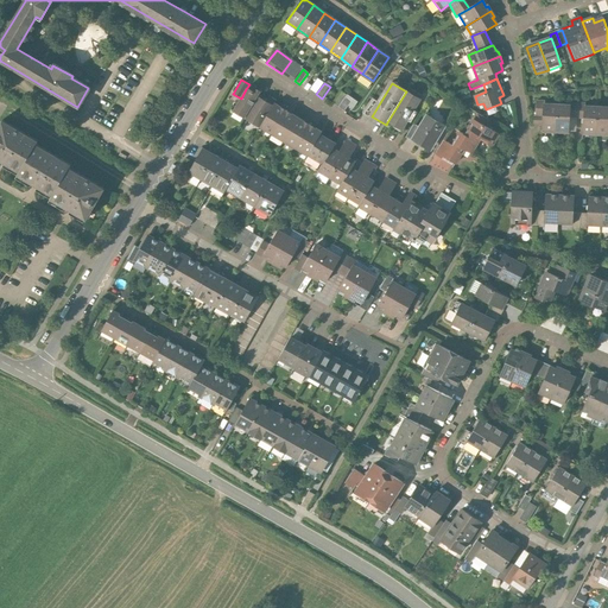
[(233,112),(245,119),(258,99),(260,93),(254,90),(253,93),(246,89),(241,99),(233,112)]
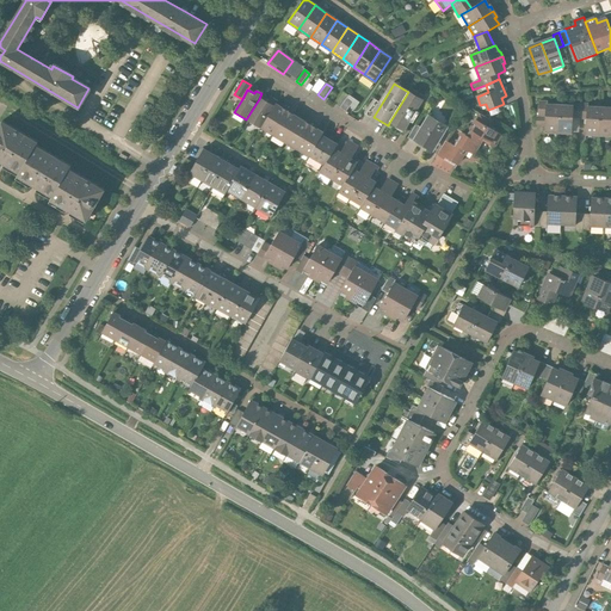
[(423,100),(408,92),(389,123),(403,131),(419,106),(423,100)]
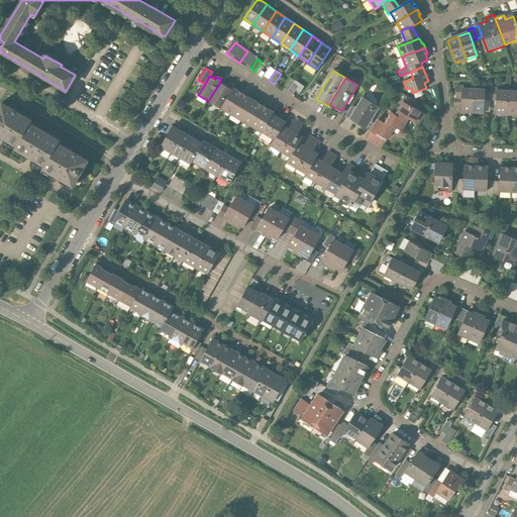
[(354,90),(359,93),(367,81),(362,78),(357,85),(354,90)]
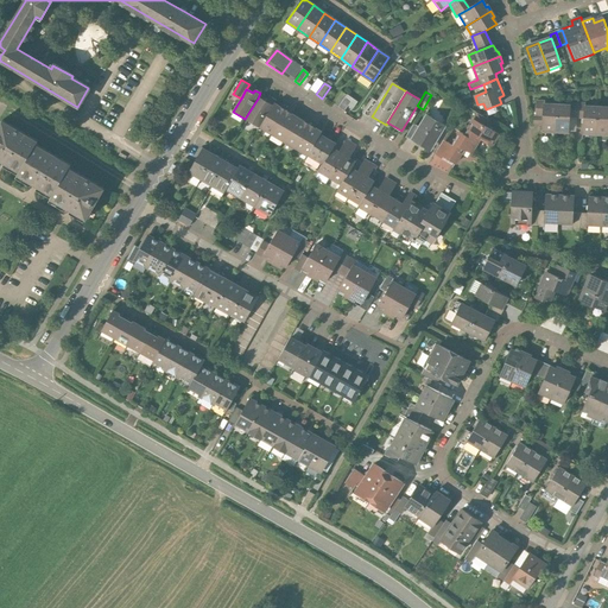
[(334,103),(344,112),(352,102),(346,99),(347,96),(341,93),(334,103)]
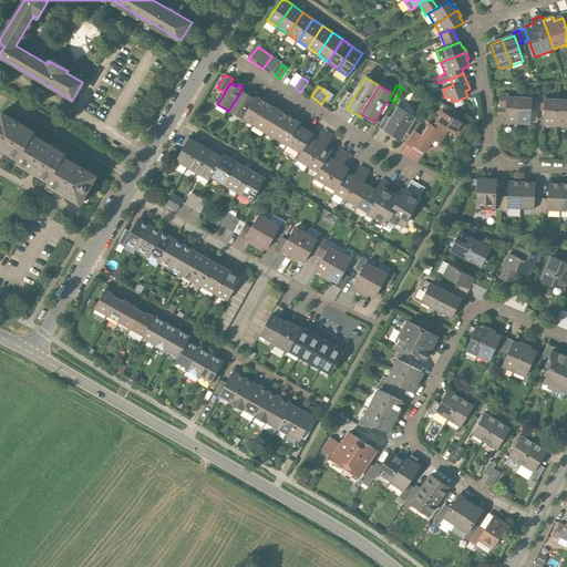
[(228,111),(243,120),(255,98),(257,94),(253,91),(249,96),(240,92),(228,111)]
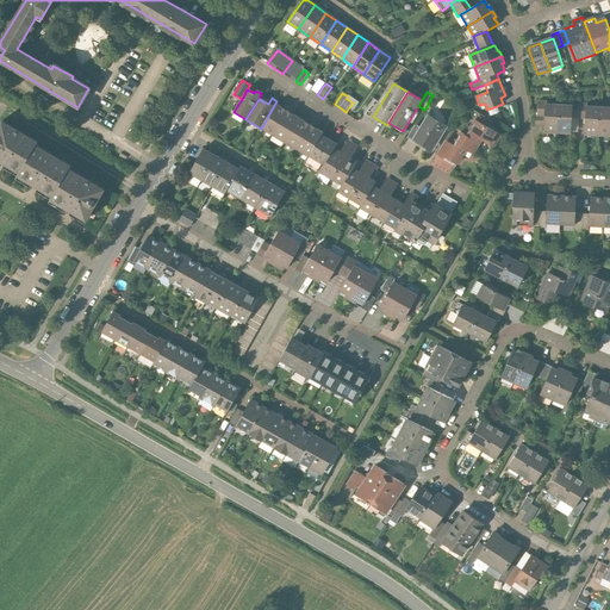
[(536,126),(545,128),(546,105),(546,101),(539,101),(539,117),(536,117),(536,126)]
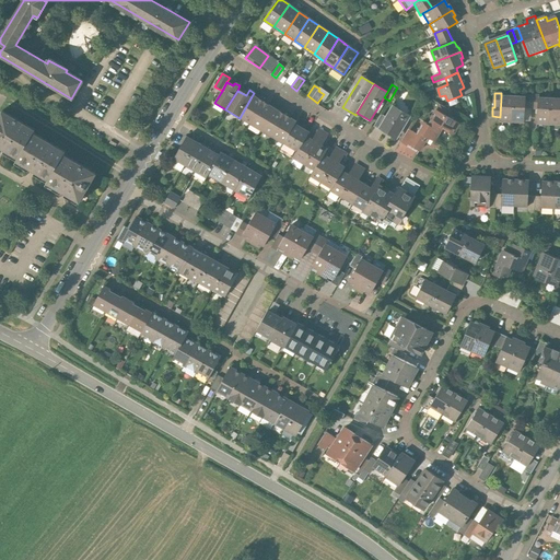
[(524,109),(538,109),(538,98),(539,95),(525,95),(525,97),(524,109)]
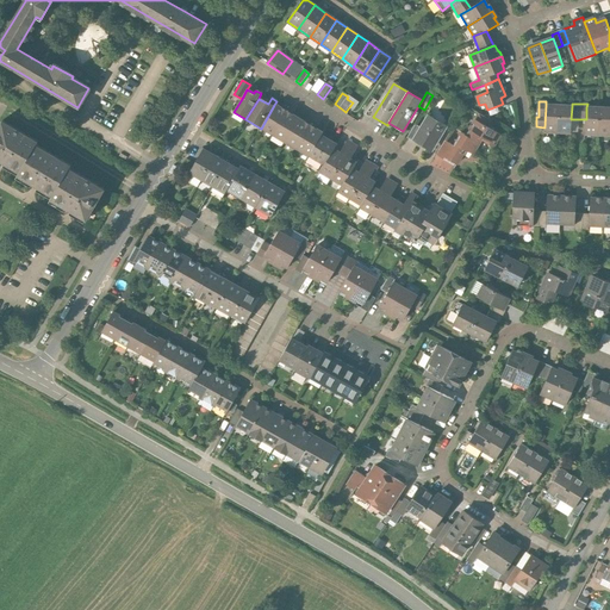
[(261,129),(273,136),(286,112),(274,105),(261,129)]
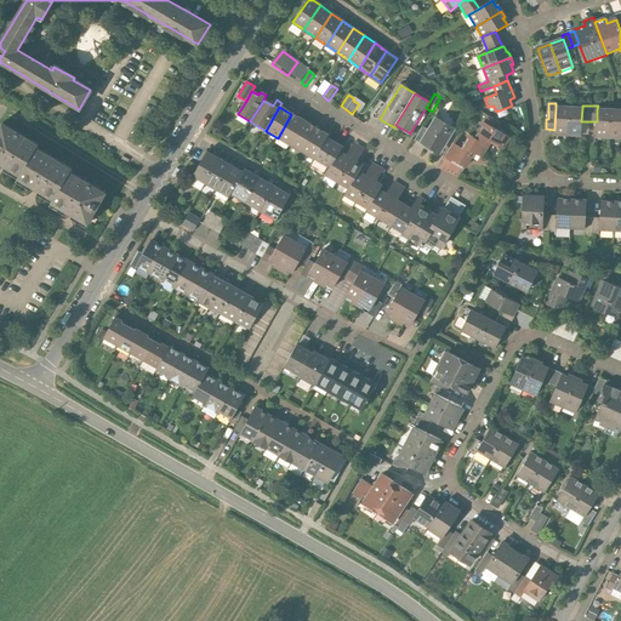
[(554,134),(568,135),(569,107),(556,107),(554,130),(554,134)]
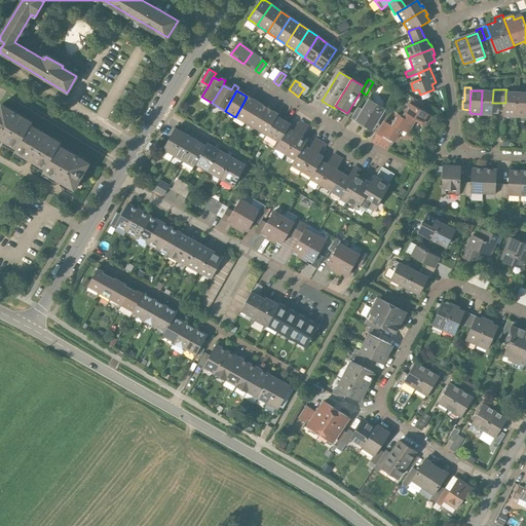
[(493,91),(482,90),(481,114),(492,114),(492,103),(493,91)]
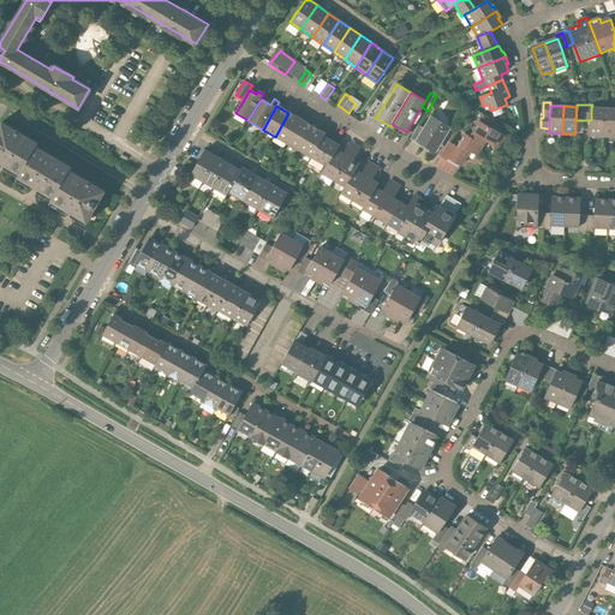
[(590,135),(603,135),(605,108),(591,108),(591,120),(590,135)]
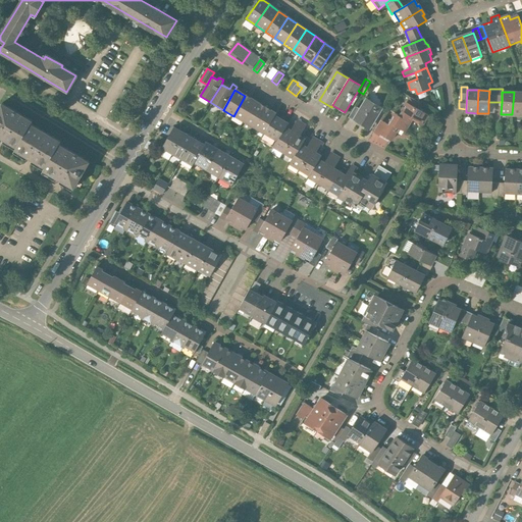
[(521,92),(514,92),(512,114),(521,114),(521,92)]
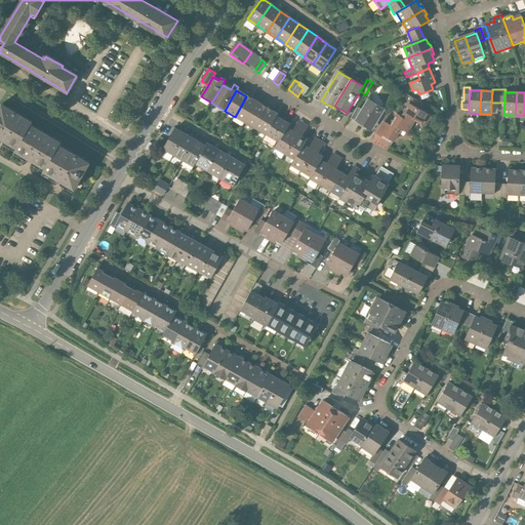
[(235,117),(245,123),(256,103),(246,96),(235,117)]
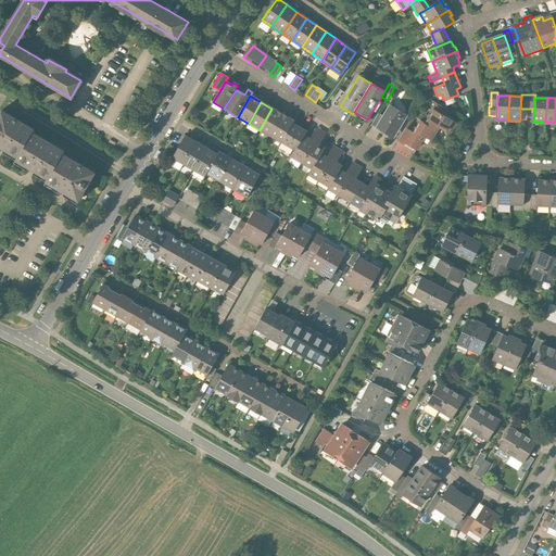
[(437,104),(433,110),(446,117),(450,112),(437,104)]
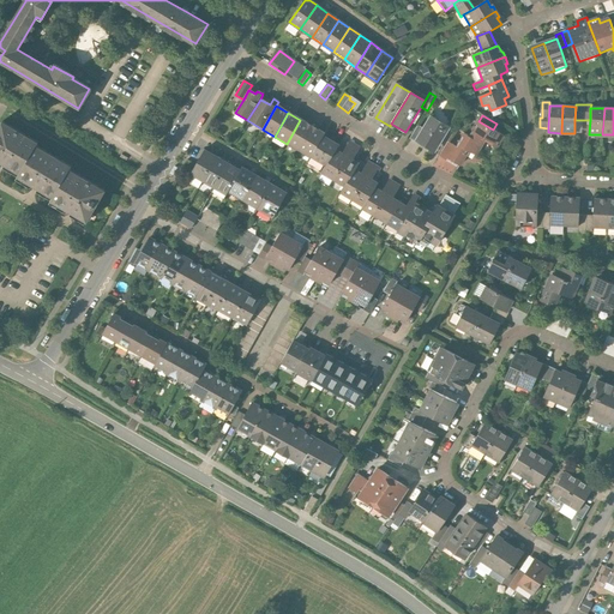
[(432,118),(425,130),(416,143),(434,154),(450,128),(432,118)]
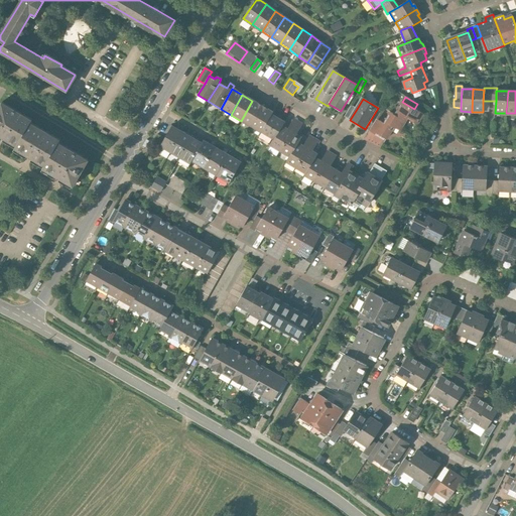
[(241,121),(251,127),(262,107),(252,101),(241,121)]
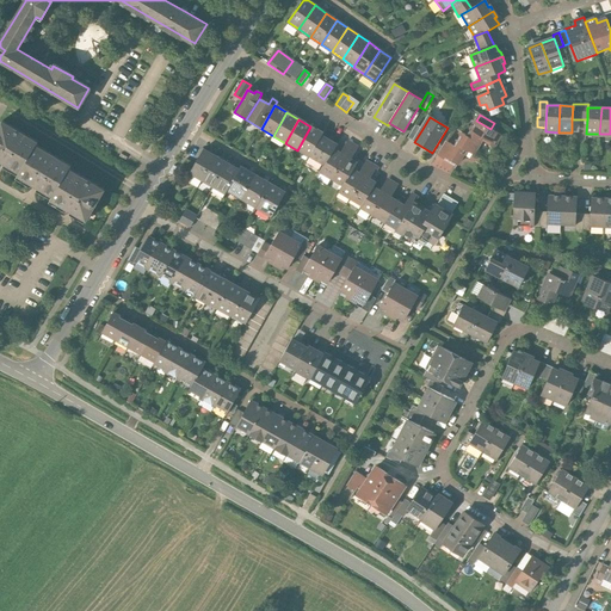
[(476,121),(468,136),(474,140),(476,135),(483,140),(495,146),(501,135),(491,129),(476,121)]
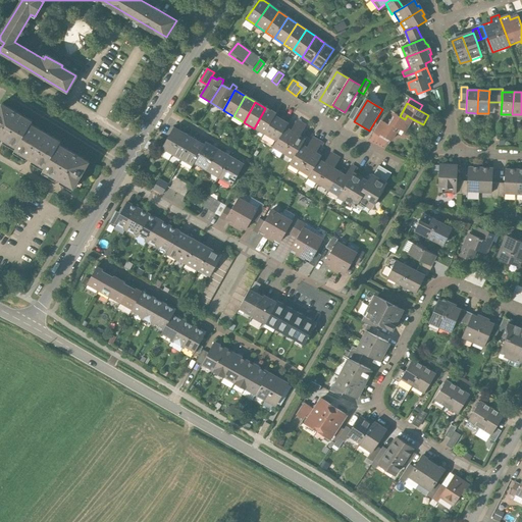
[(0,107),(0,136),(18,147),(31,124),(33,121),(2,104),(0,107)]
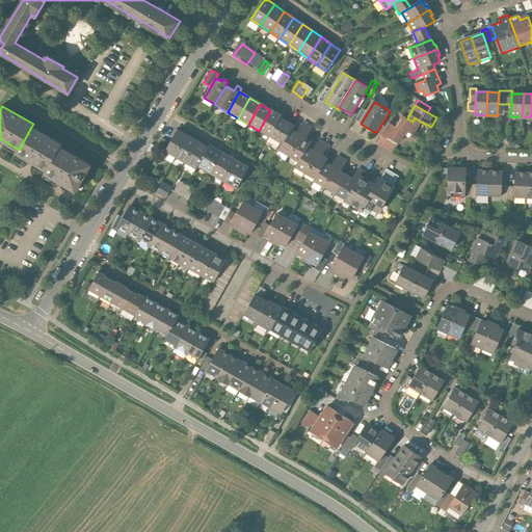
[(355,121),(361,124),(368,112),(363,109),(355,121)]
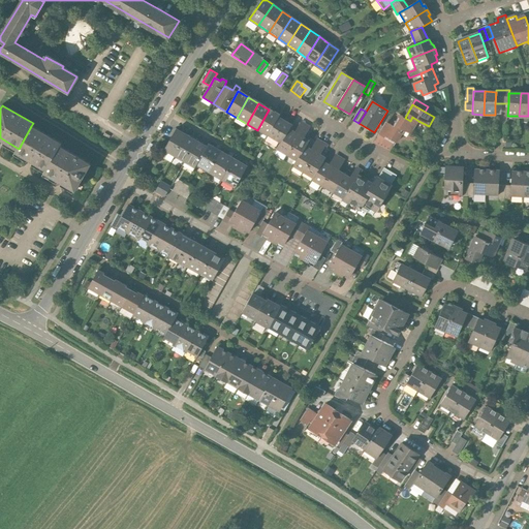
[(279,116),(269,110),(257,130),(268,136),(278,118),(279,116)]
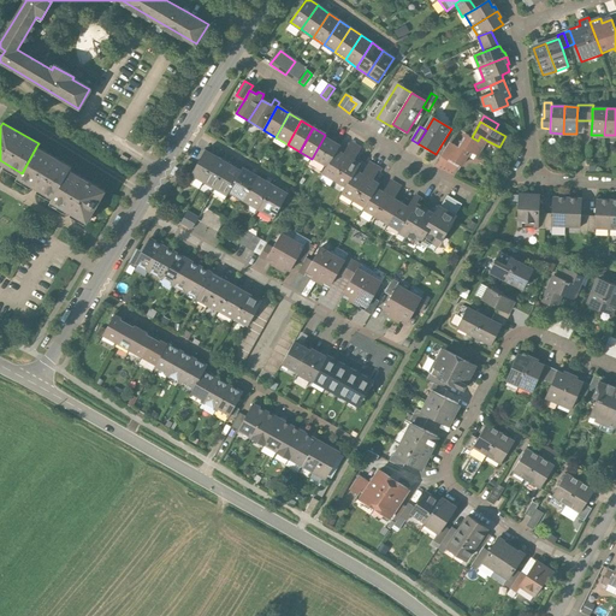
[(478,155),(487,141),(480,136),(478,141),(472,137),(467,134),(458,148),(465,150),(466,148),(471,152),(478,155)]
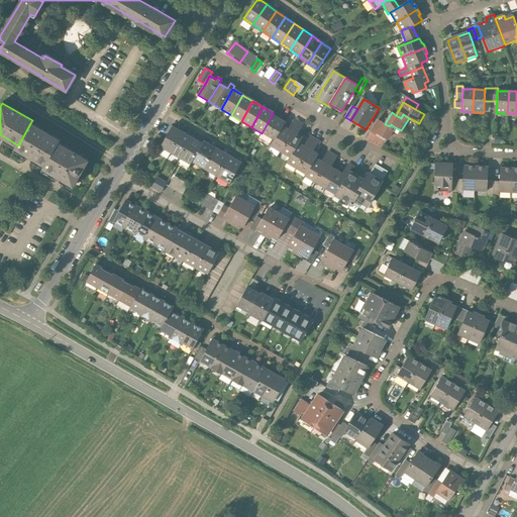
[(285,123),(272,115),(262,133),(275,140),(283,127),(285,123)]
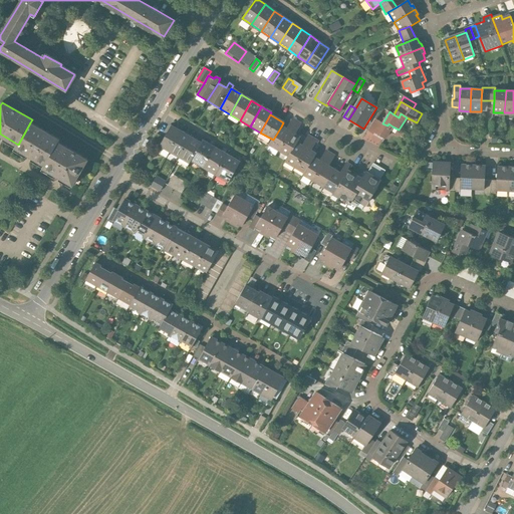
[(286,129),(281,126),(273,140),(269,146),(279,152),(297,120),(292,118),(286,129)]
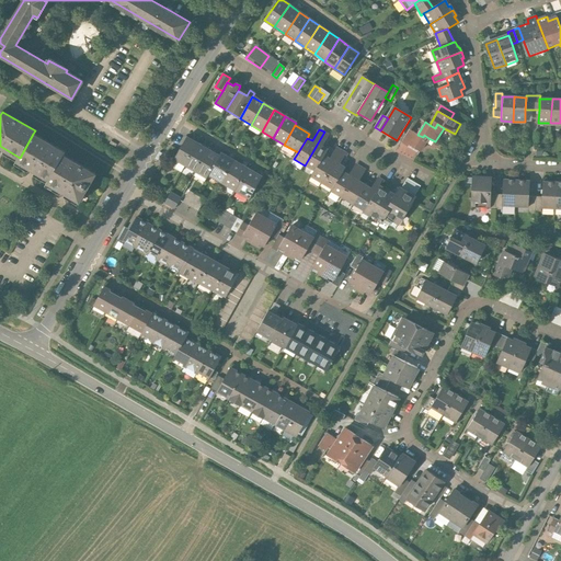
[(421,152),(428,138),(424,135),(423,137),(418,135),(410,129),(403,141),(421,152)]
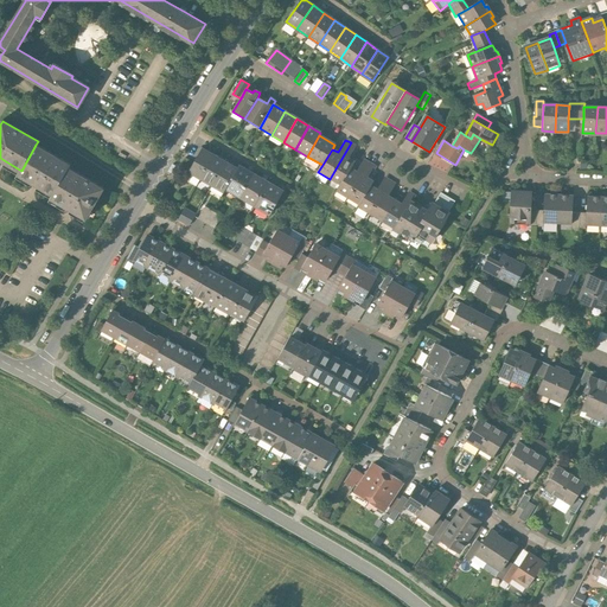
[(356,146),(351,142),(330,179),(342,186),(351,170),(355,163),(349,159),(356,146)]
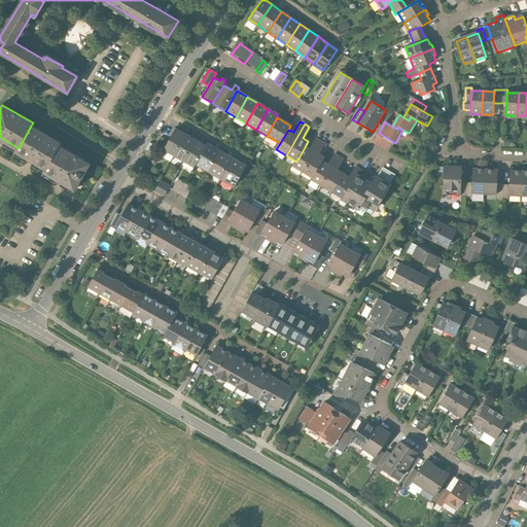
[(16,151),(47,169),(61,146),(62,144),(31,126),(19,148),(16,151)]
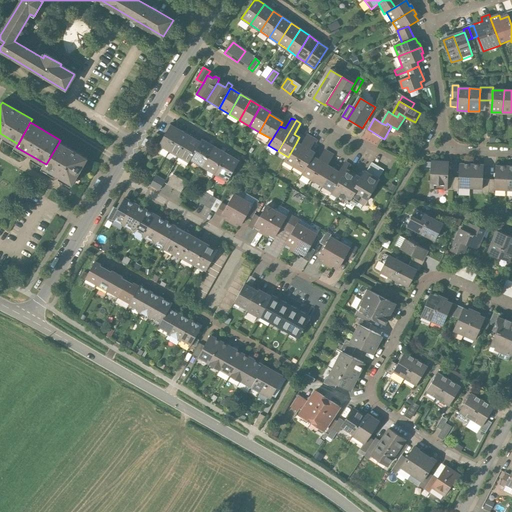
[(159,146),(169,152),(180,132),(171,126),(159,146)]
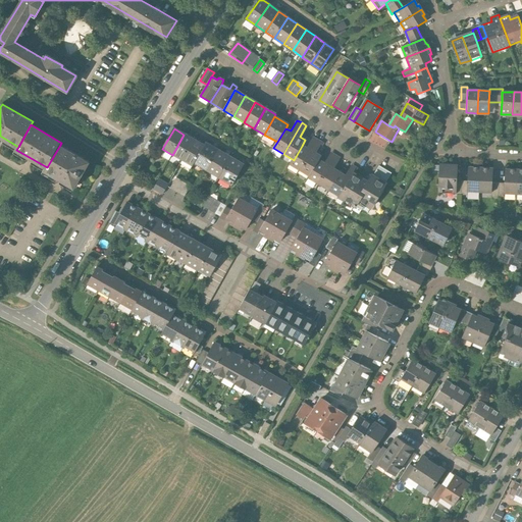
[(172,155),(183,160),(194,140),(184,135),(172,155)]
